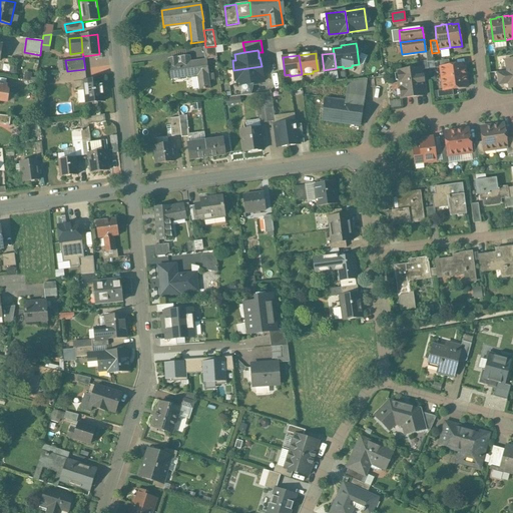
[(189,56),(185,56),(171,58),(168,58),(169,64),(168,64),(170,79),(197,76),(199,90),(210,88),(208,74),(206,59),(190,62),(189,56)]
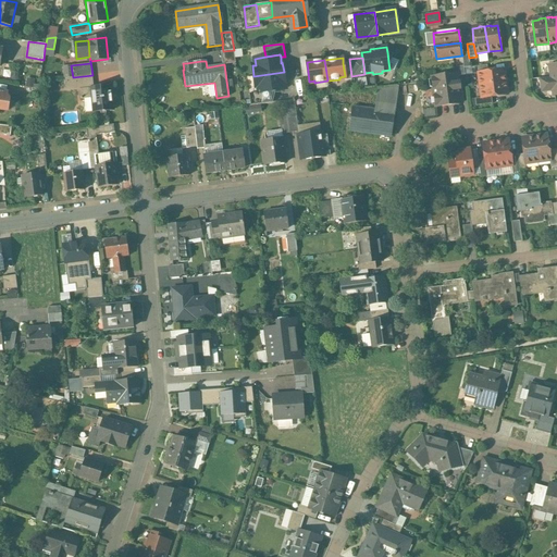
[(556,64),(553,65),(554,72),(549,72),(551,78),(541,81),(542,90),(554,89),(554,96),(556,95),(556,64)]
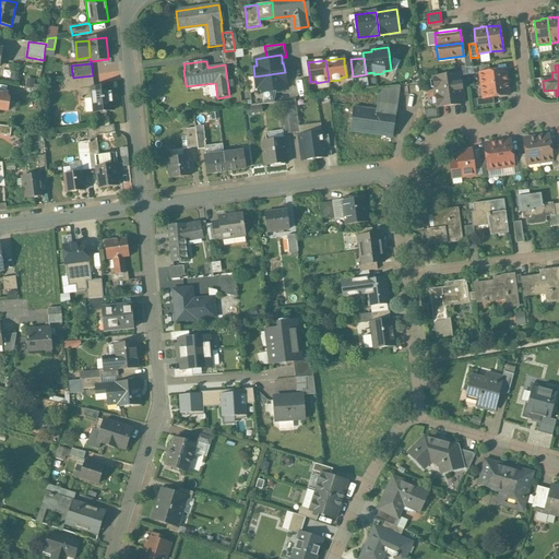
[(71,66),(63,67),(64,79),(73,78),(71,66)]
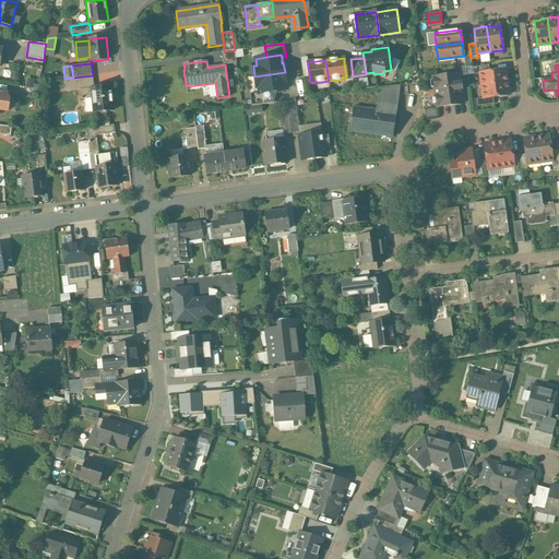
[(489,66),(474,68),(475,74),(479,73),(489,71),(489,66)]
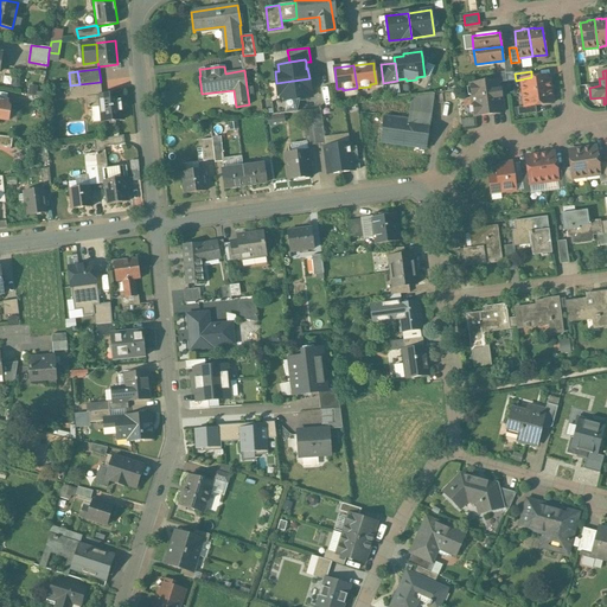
[(505,72),(494,74),(496,81),(498,81),(499,83),(506,82),(505,74),(505,72)]
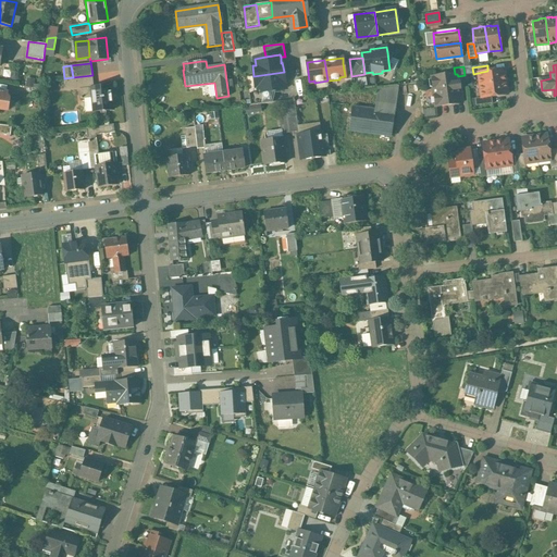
[(487,71),(478,73),(480,86),(506,82),(505,76),(504,76),(503,70),(487,71)]
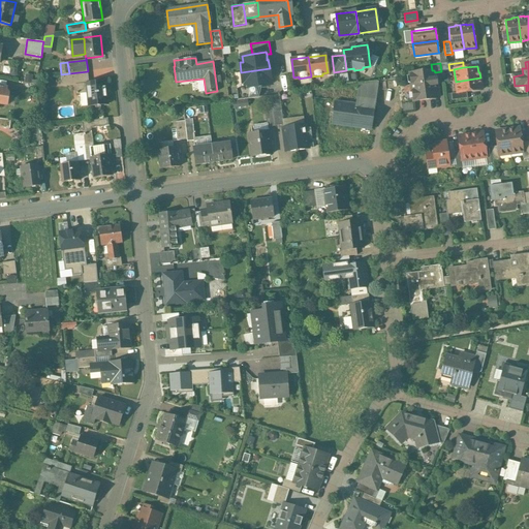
[(270,68),(241,72),(242,83),(245,82),(246,88),(254,87),(271,85),(269,69),(270,69),(270,68)]
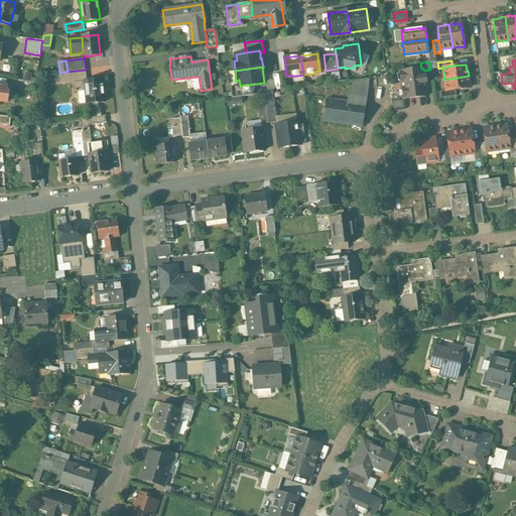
[(421,69),(400,72),(403,99),(427,96),(425,83),(426,83),(425,77),(424,77),(424,71),(423,69),(421,69)]
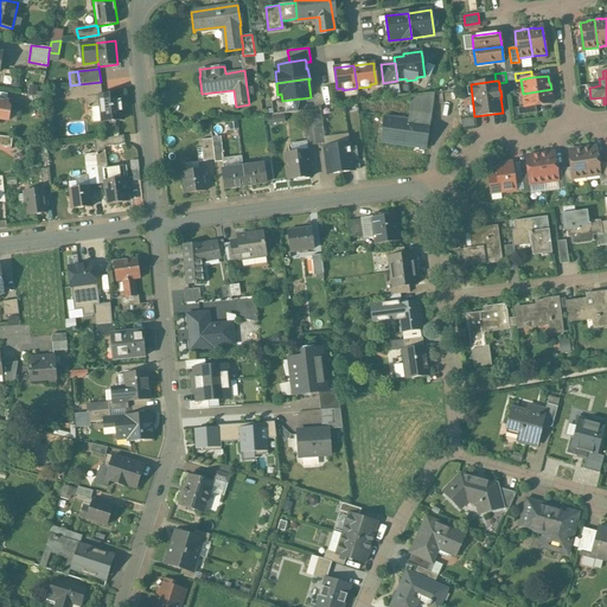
[(80,84),(70,85),(71,96),(102,93),(101,82),(80,84)]
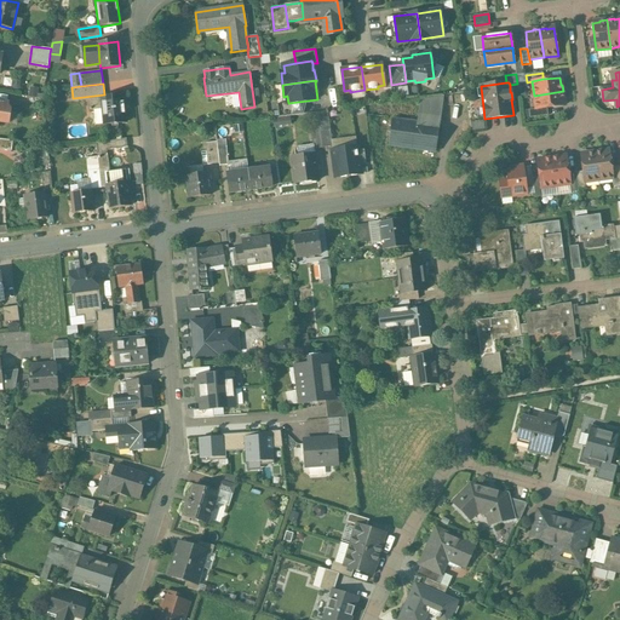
[(563,91),(534,96),(535,109),(535,110),(547,108),(563,107),(562,98),(563,98),(563,91)]
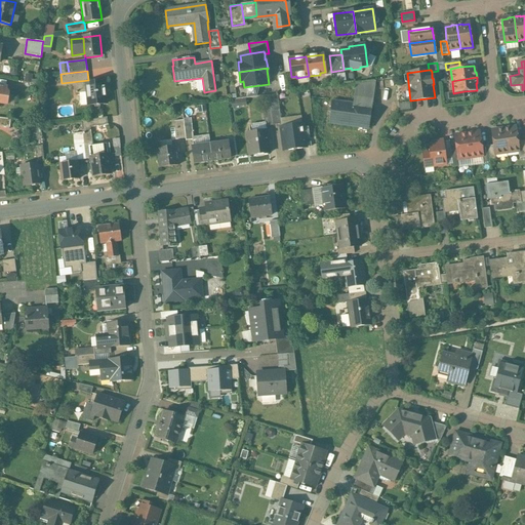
[(88,82),(86,82),(87,92),(88,106),(107,104),(104,81),(88,82)]
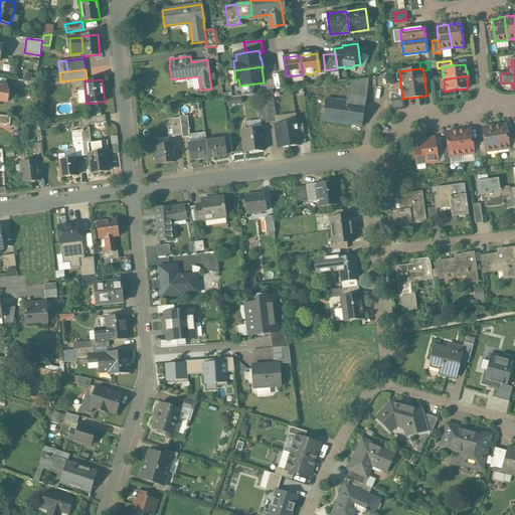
[(368,79),(349,82),(347,102),(364,105),(368,79)]
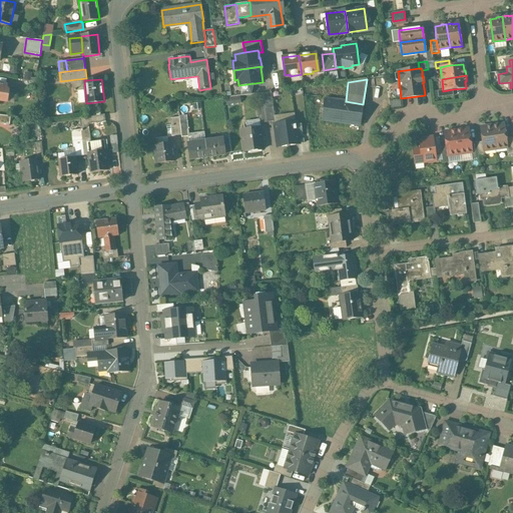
[(84,80),(73,81),(73,82),(74,91),(85,90),(84,80)]
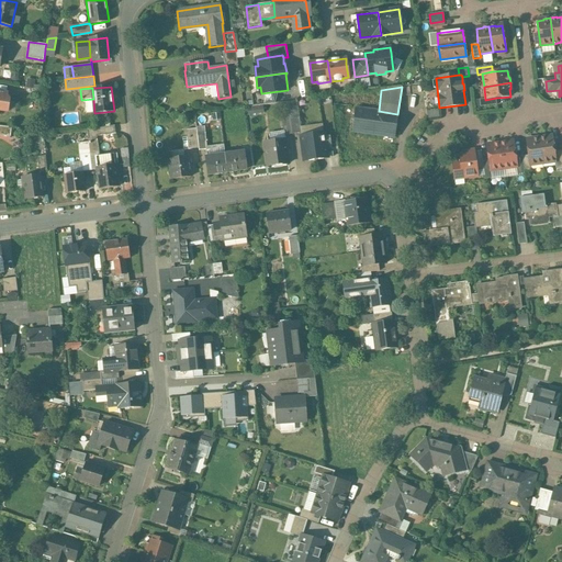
[(7,93),(0,92),(0,111),(8,112),(9,100),(7,100),(7,93)]
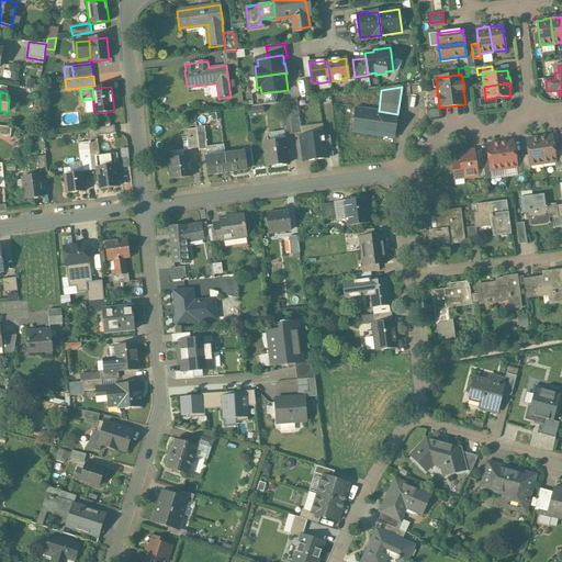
[(261,93),(251,94),(253,107),(272,104),(270,92),(261,93)]
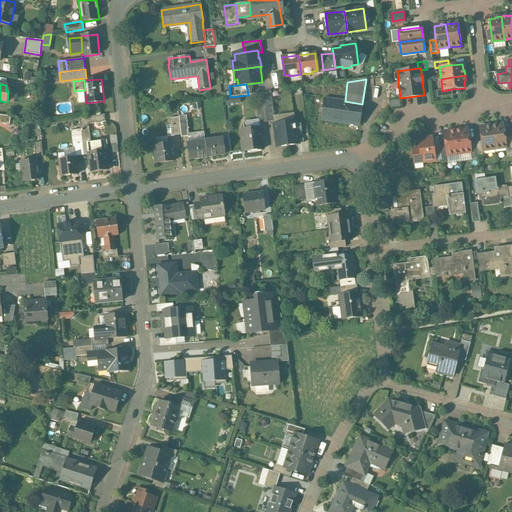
[(270,92),(261,93),(263,103),(264,108),(272,107),(270,92)]
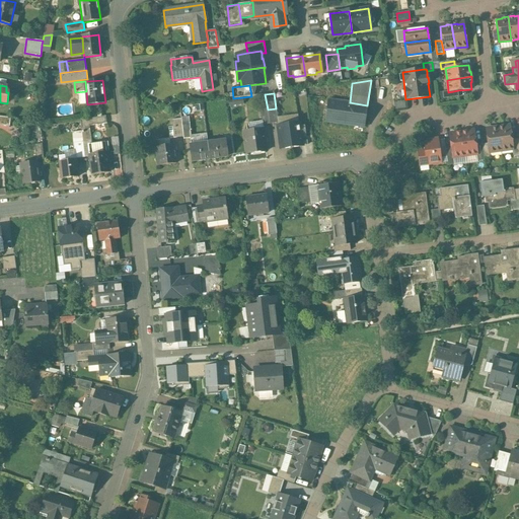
[(242,97),(232,98),(232,100),(228,101),(229,105),(243,103),(242,97)]
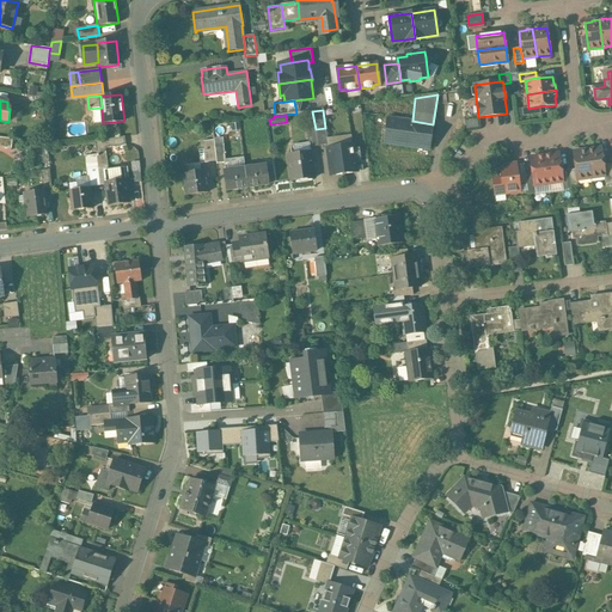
[(412,121),(387,117),(384,144),(429,150),(433,124),(412,121)]
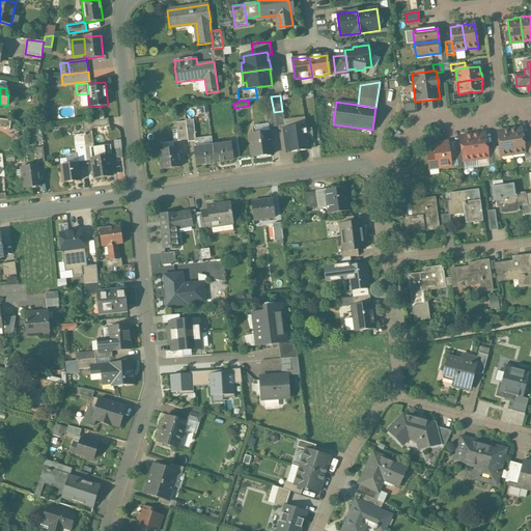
[(60,107),(60,117),(77,117),(76,106),(60,107)]
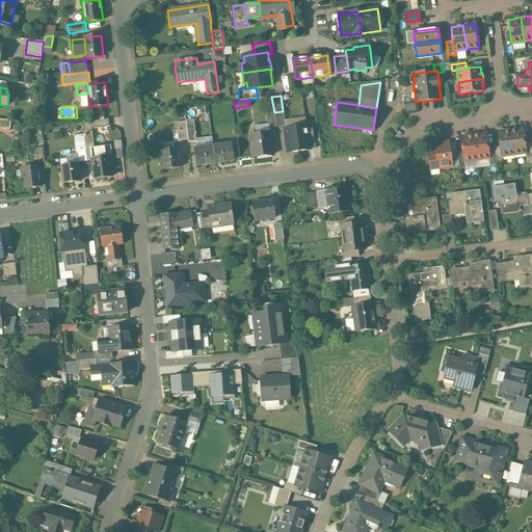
[(283,111),(274,112),(276,127),(285,126),(283,111)]
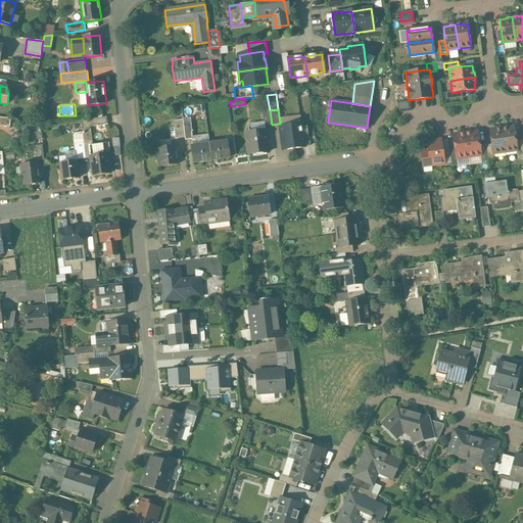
[(270,110),(263,111),(265,126),(272,125),(270,110)]
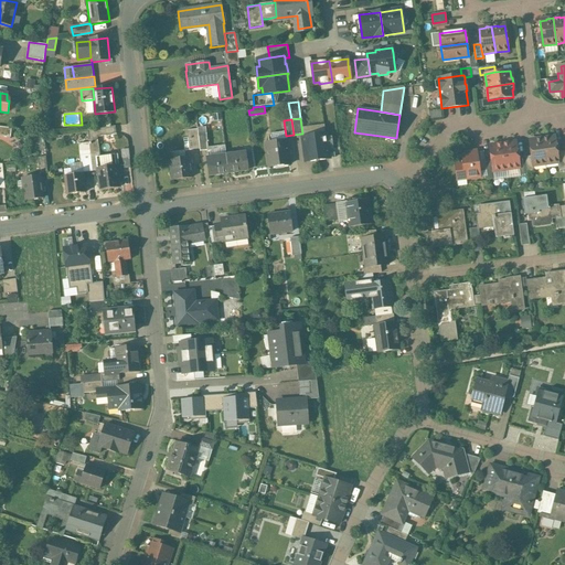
[(11,128),(0,126),(0,136),(10,138),(11,128)]
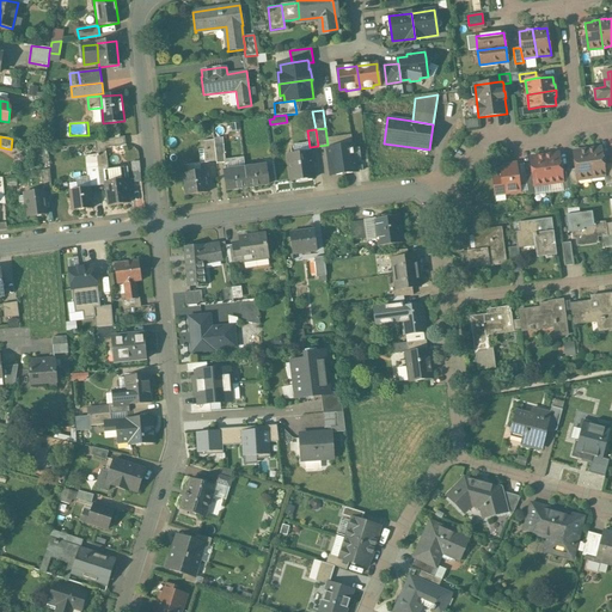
[(124,136),(96,141),(97,155),(106,154),(105,148),(126,146),(124,136)]
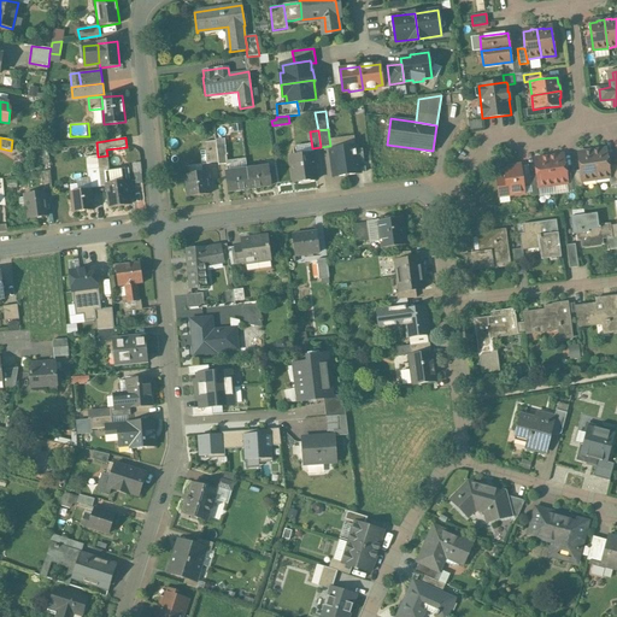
[(216,141),(204,142),(205,151),(209,151),(210,164),(218,163),(217,147),(216,141)]
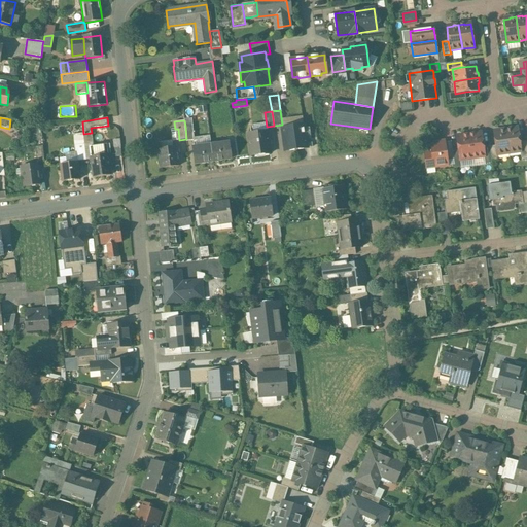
[(192,125),(185,126),(186,139),(186,141),(192,140),(194,140),(194,138),(192,125)]
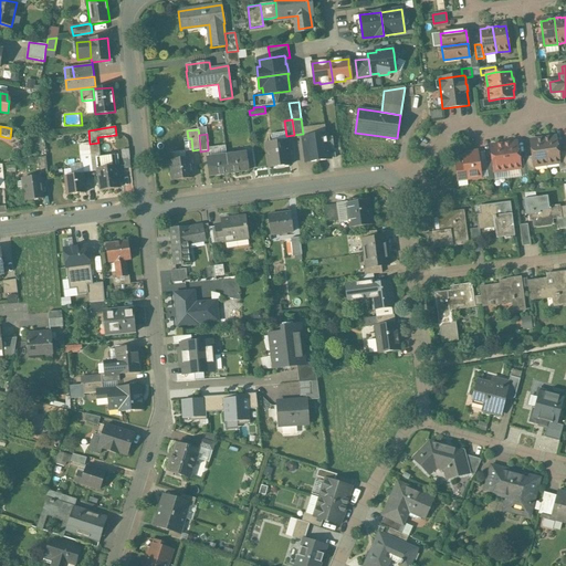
[(326,134),(303,137),(306,163),(329,159),(326,134)]
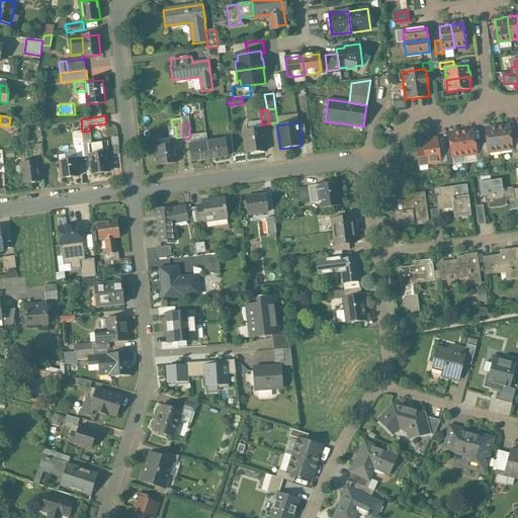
[(497,126),(491,127),(491,128),(485,130),(487,144),(488,153),(489,153),(500,151),(497,126)]
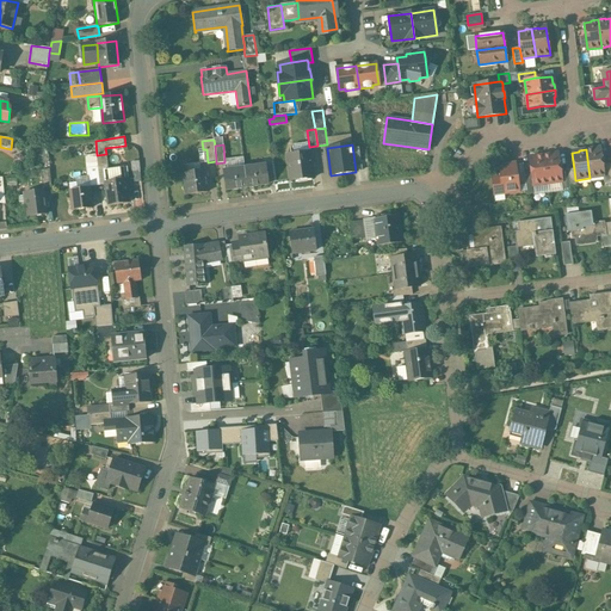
[(600,149),(593,150),(593,149),(586,149),(590,178),(604,177),(603,165),(600,149)]
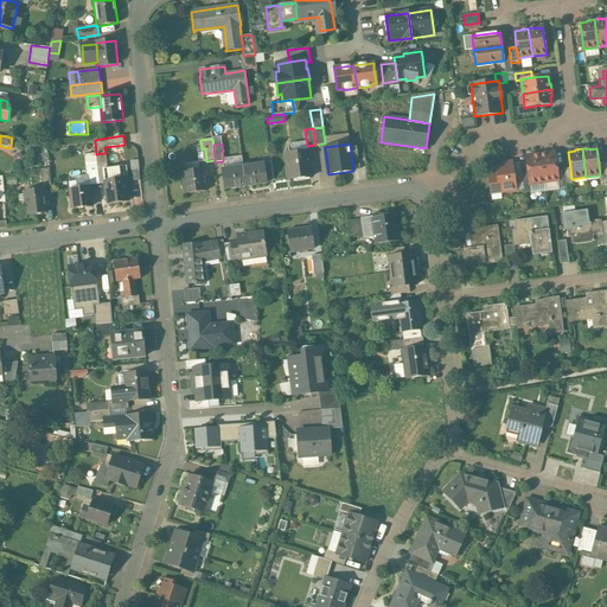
[(308,151),(286,154),(289,179),(312,177),(308,151)]
